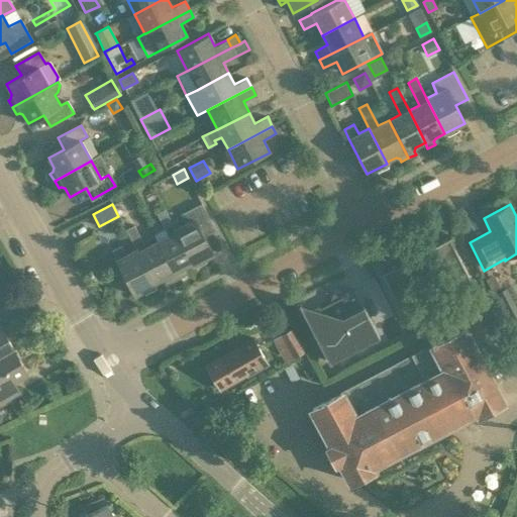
[(175,231),(191,264),(192,263),(193,265),(213,254),(200,230),(211,224),(201,205),(181,215),(185,224),(174,229),(175,231)]
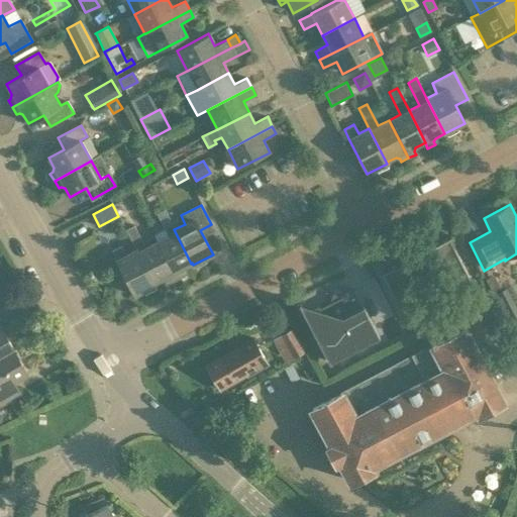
[(168,235),(154,242),(173,280),(181,276),(179,273),(180,269),(191,264),(175,231),(174,230),(164,210),(156,214),(168,235)]
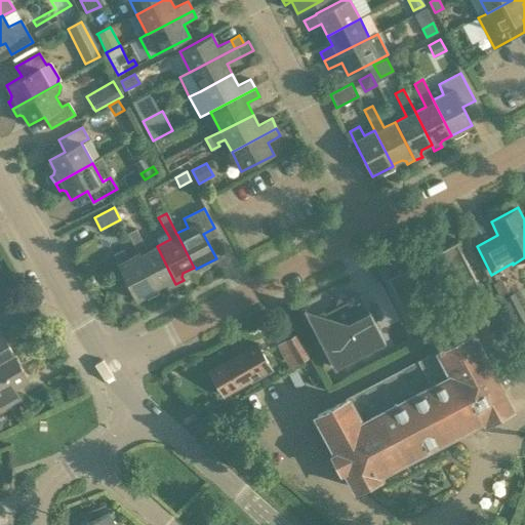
[(127,234),(137,253),(157,289),(156,287),(163,283),(167,285),(168,287),(175,284),(157,246),(148,251),(135,229),(127,234)]
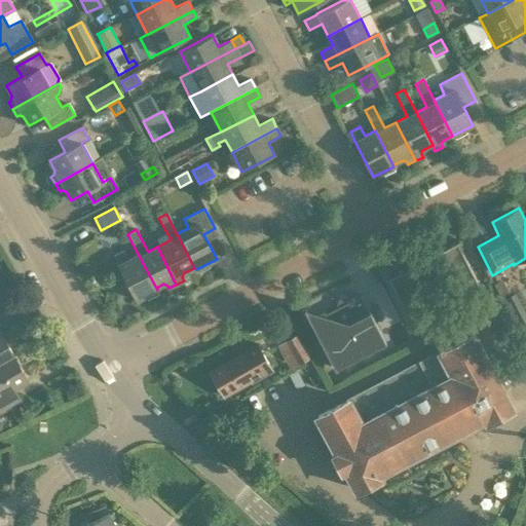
[(413,324),(434,313),(420,289),(446,274),(456,294),(476,284),(477,285),(479,284),(457,243),(458,243),(458,241),(385,279),(386,282),(388,280),(412,327),(414,326),(413,324)]
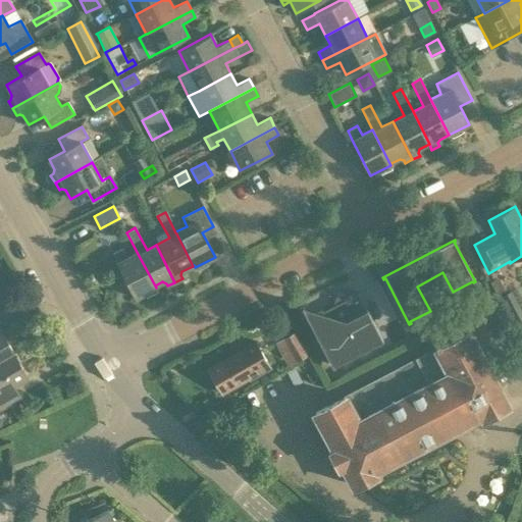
[(136,299),(156,288),(137,252),(126,257),(121,248),(112,253),(136,299)]
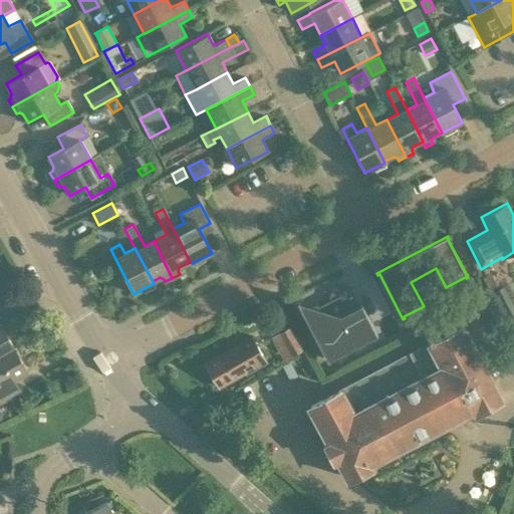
[(488,275),(483,277),(489,288),(497,284),(492,276),(488,275)]
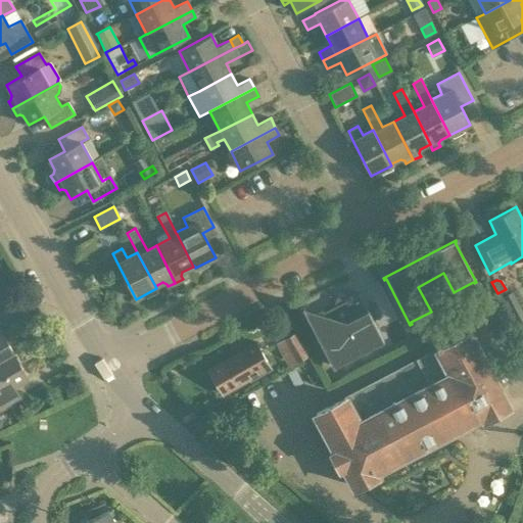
[(375,330),(377,326),(372,324),(357,292),(345,298),(337,295),(333,306),(323,313),(322,310),(301,302),(334,367),(381,342),(375,330)]
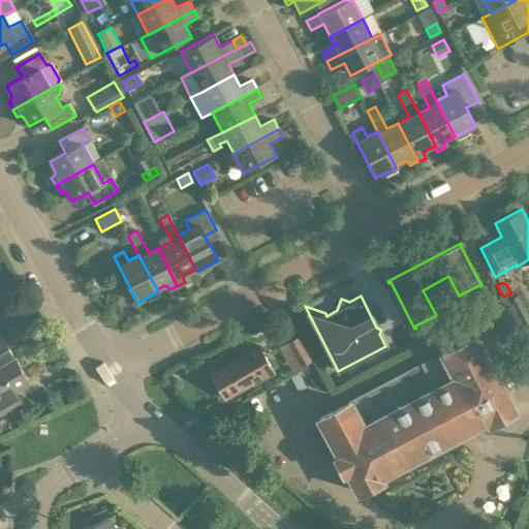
[(518,296),(507,301),(528,341),(528,316),(518,296)]
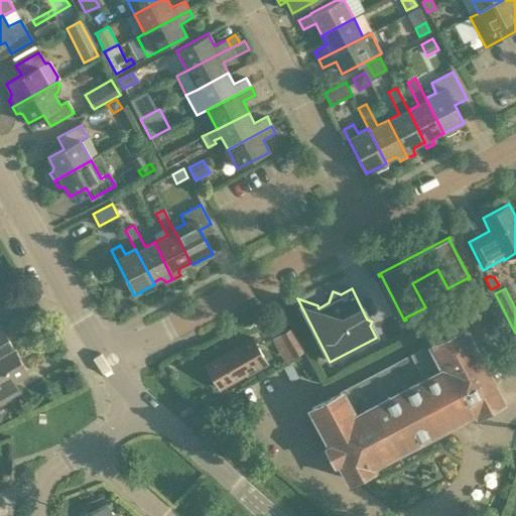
[(492,300),(480,306),(485,316),(497,310),(492,300)]
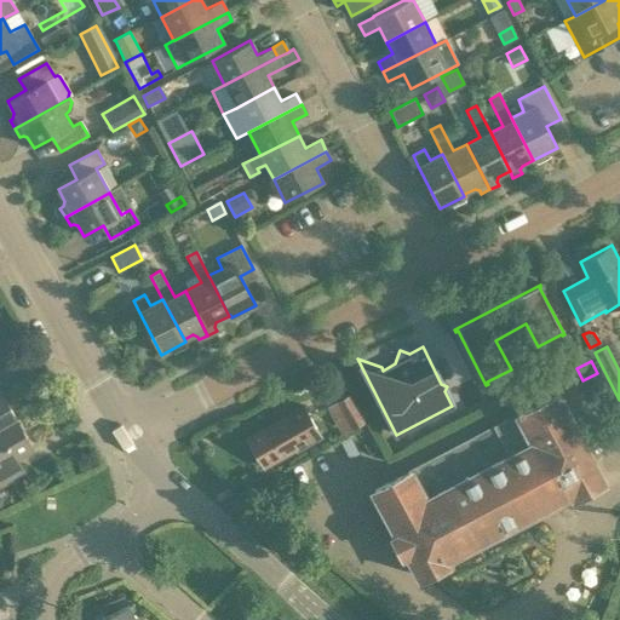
[(487,406),(504,396),(498,384),(481,394),(487,406)]
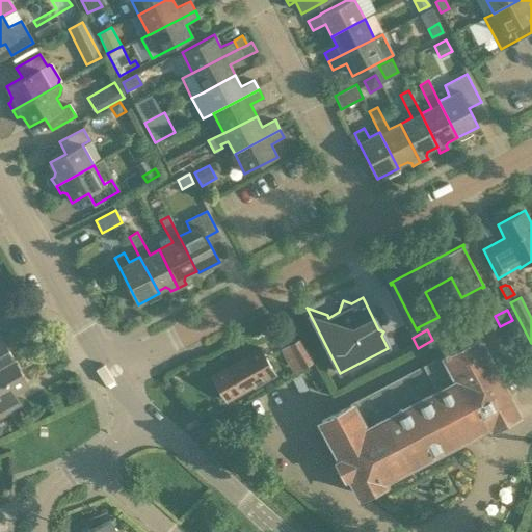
[(0,366),(14,360),(0,336),(0,366)]
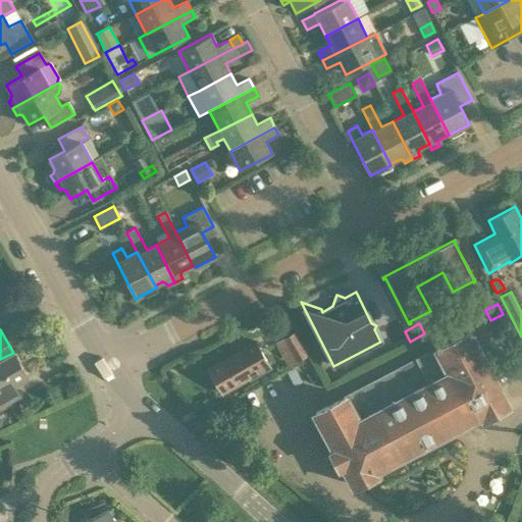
[(296,331),(275,343),(288,365),(308,354),(296,331)]
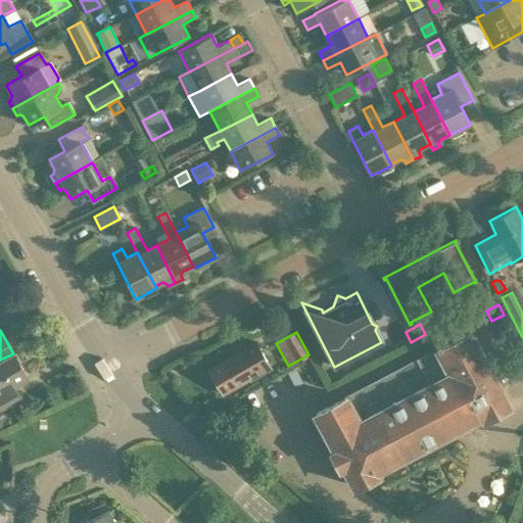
[(469,333),(417,360),(366,385),(319,410),(314,412),(331,447),(326,449),(337,470),(342,468),(351,486),(376,474),(374,470),(401,457),(454,430),(480,417),(481,419),(501,410),(507,407),(469,333)]
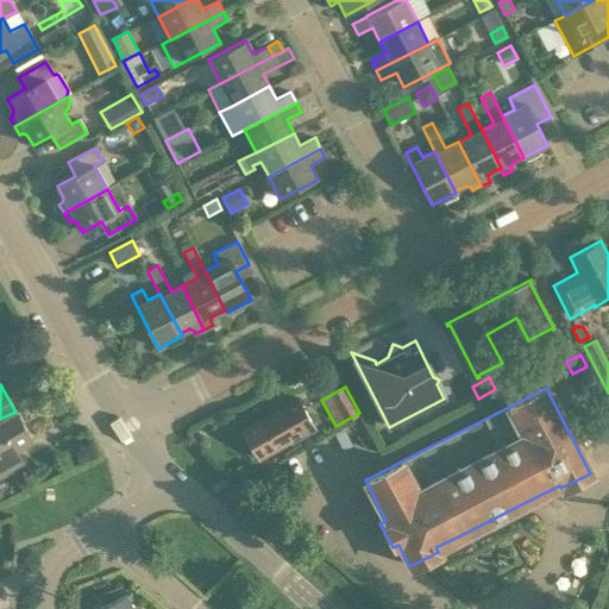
[(259,458),(288,441),(289,445),(316,431),(299,399),(276,413),(244,431),(259,458)]
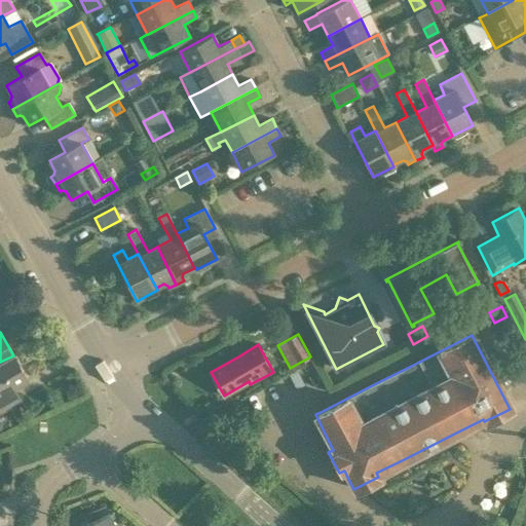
[(27,380),(13,355),(0,362),(0,410),(19,400),(12,388),(27,380)]
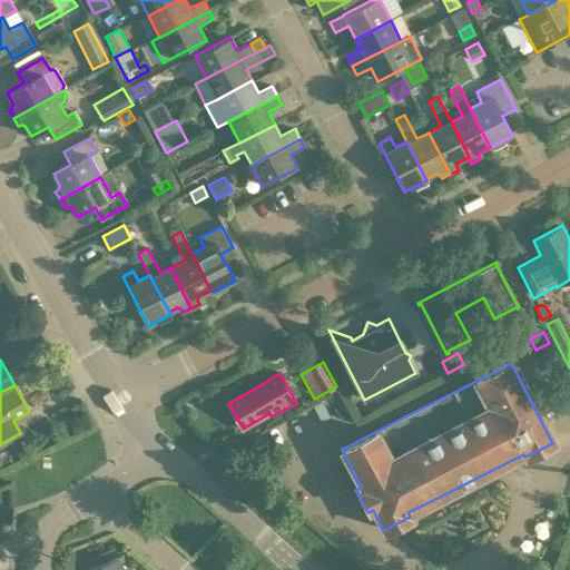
[(123,569),(117,557),(91,569),(123,569)]
